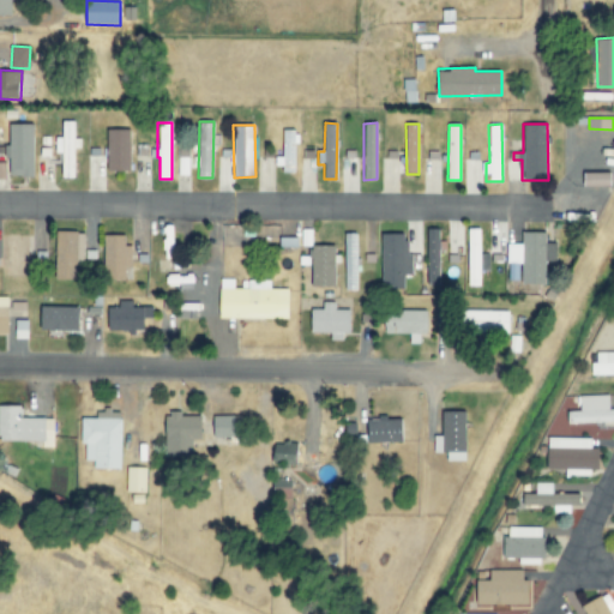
[(130,130),(107,130),(107,172),(131,170),(130,130)]
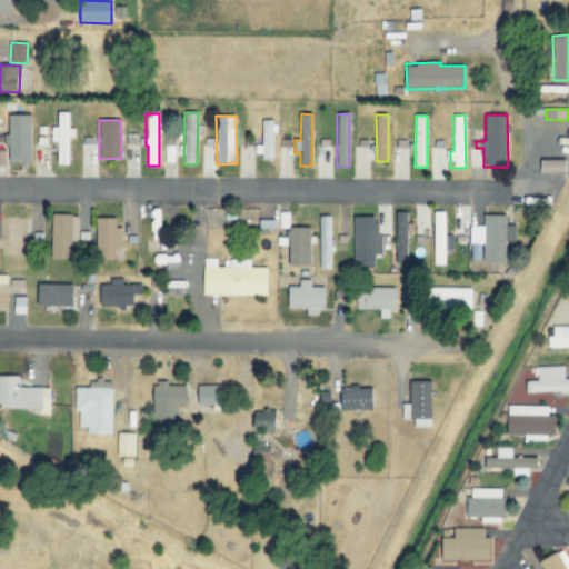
[(275,158),(275,121),(261,121),(261,146),(256,146),(256,158),(275,158)]
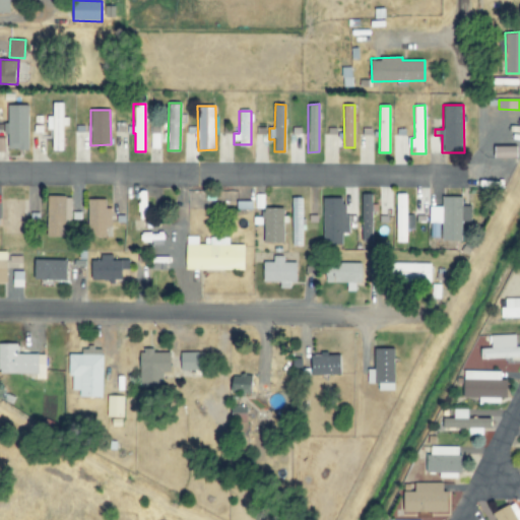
[(159,148),(159,140),(168,141),(168,134),(160,134),(160,127),(151,127),(150,148),(159,148)]
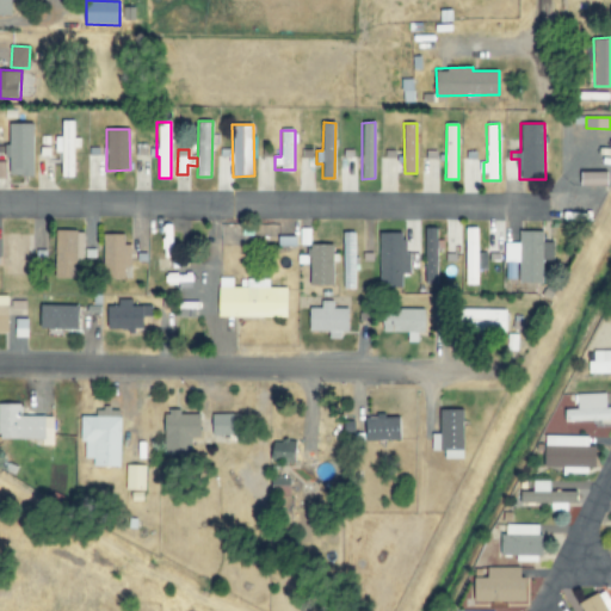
[(582,172),(582,185),(609,185),(609,172),(582,172)]
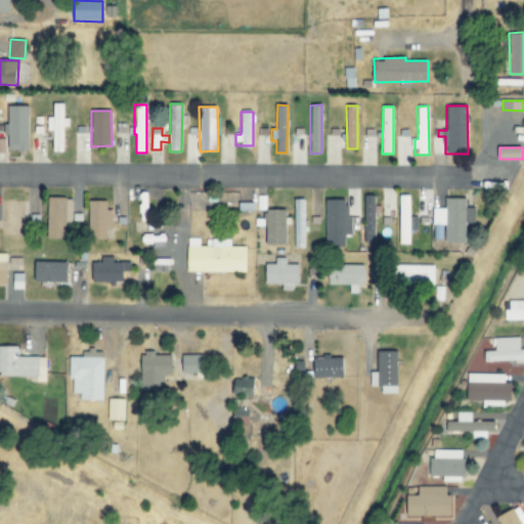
[(376,195),(364,195),(364,243),(375,243),(376,195)]
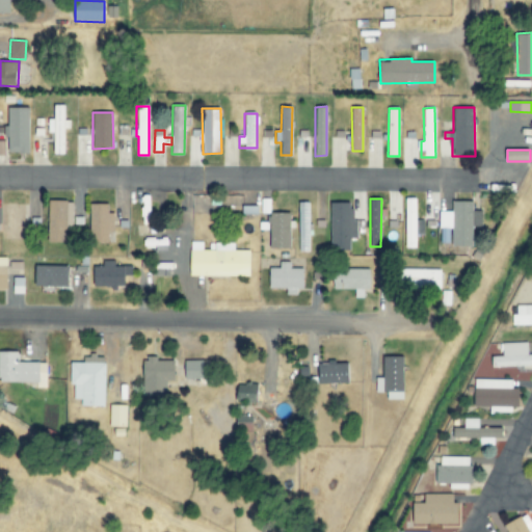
[(406,247),(417,247),(417,198),(406,198),(406,247)]
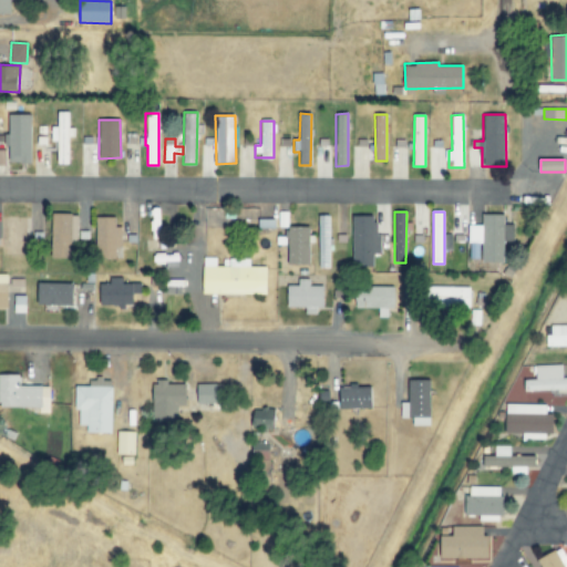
[(71,258),(72,243),(78,244),(79,214),(52,214),(51,258),(71,258)]
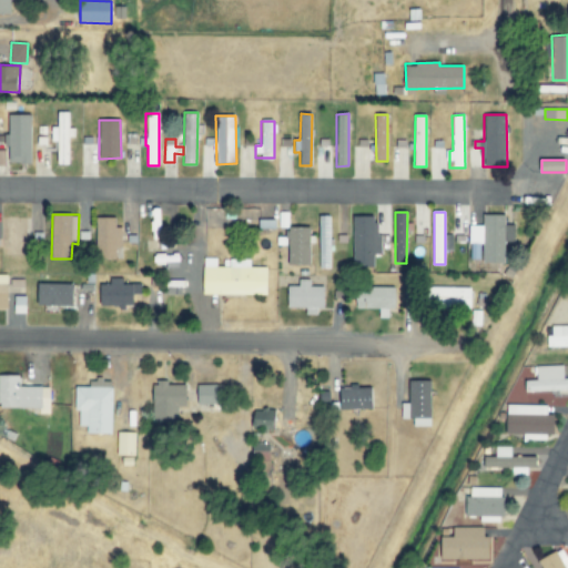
[(505,264),(505,243),(515,242),(515,225),(505,225),(505,214),(483,215),(483,226),(468,226),(469,246),(483,245),(484,264),(505,264)]
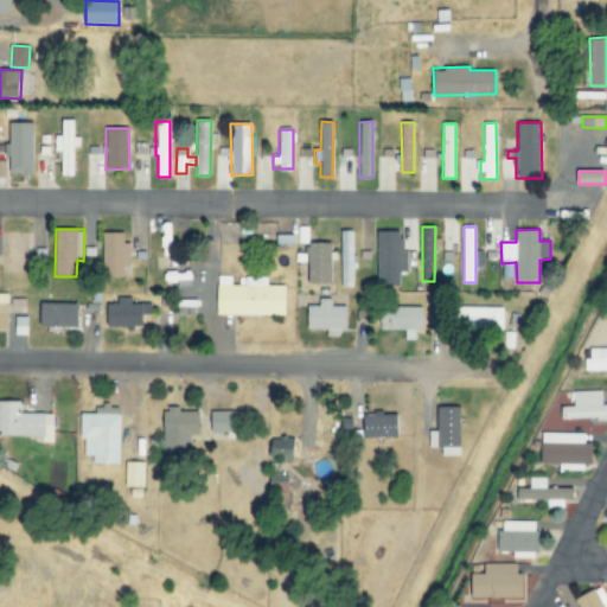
[(406,272),(404,230),(376,230),(377,285),(400,285),(400,272),(406,272)]
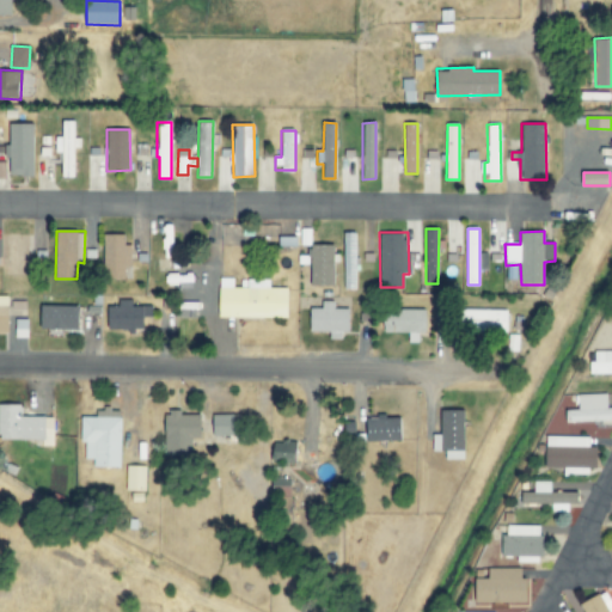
[(343,289),(355,289),(355,233),(344,233),(343,289)]
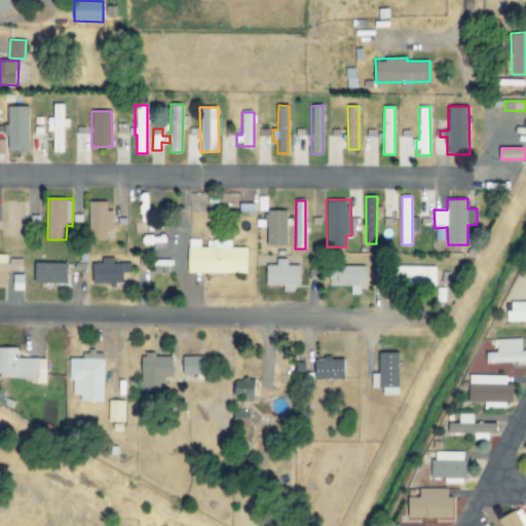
[(108,201),(88,201),(87,238),(107,239),(107,229),(113,230),(113,210),(108,210),(108,201)]
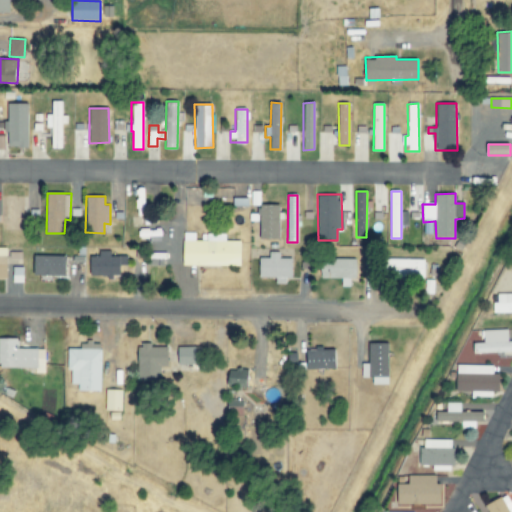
[(279,238),(279,205),(258,205),(258,238),(279,238)]
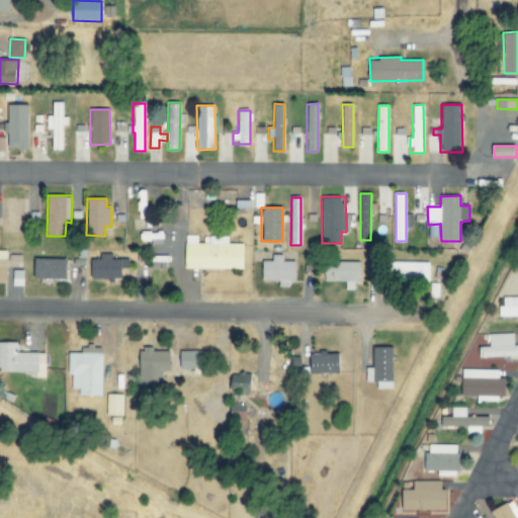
[(185,268),(244,269),(244,243),(228,243),(228,237),(208,236),(208,243),(197,243),(197,235),(186,235),(185,268)]
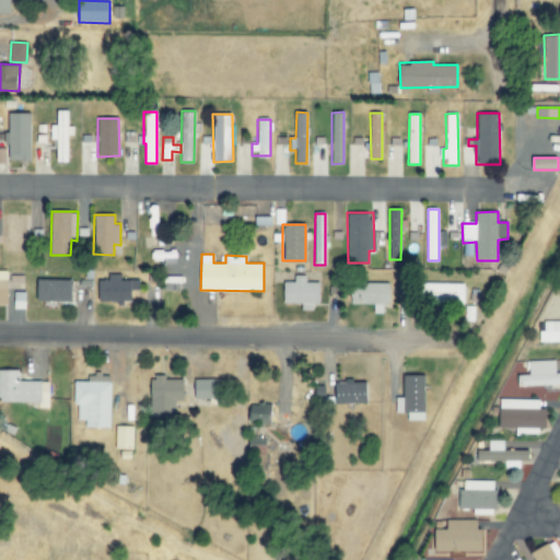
[(98,280),(98,302),(131,302),(131,289),(139,289),(139,280),(121,280),(121,273),(108,273),(108,280),(98,280)]
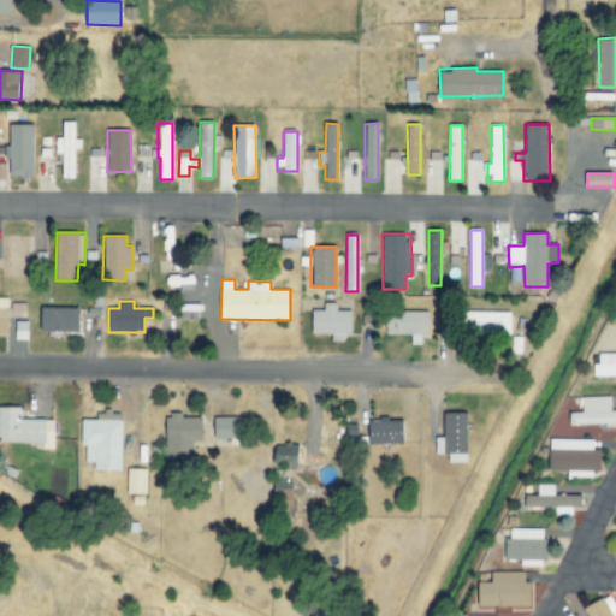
[(351,311),(336,311),(336,303),(324,303),(324,311),(312,309),(312,335),(351,335),(351,311)]
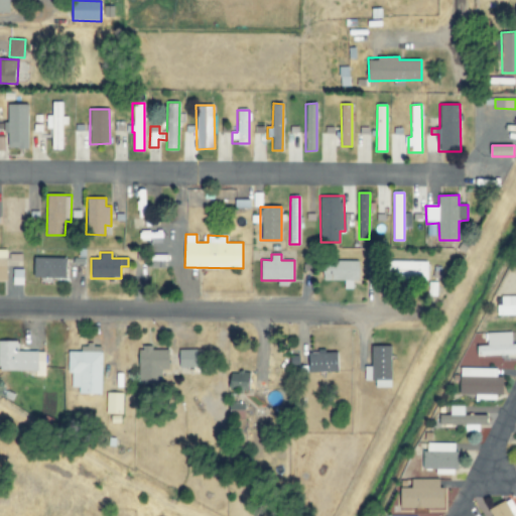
[(33,277),(67,278),(67,258),(34,257),(33,277)]
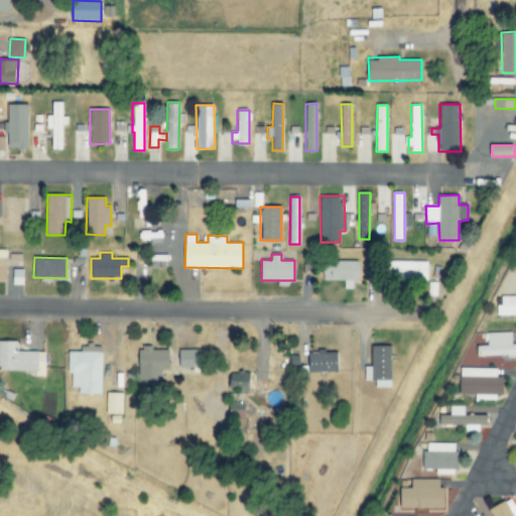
[(324,280),(348,280),(348,288),(353,288),(353,280),(359,281),(360,261),(324,260),(324,280)]
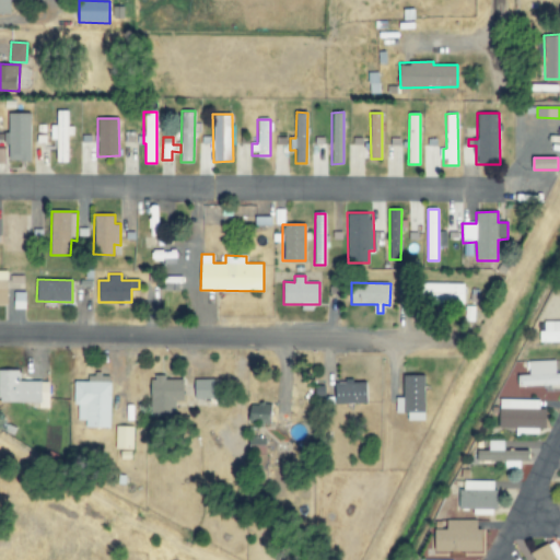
[(465,304),(465,283),(421,282),(421,303),(465,304)]
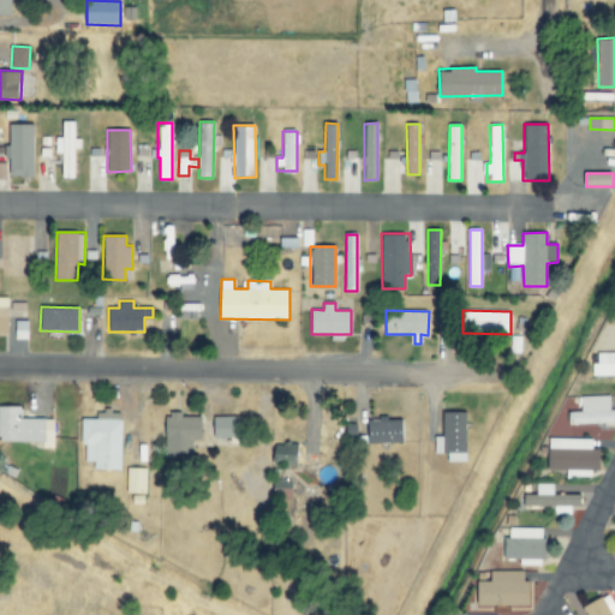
[(614,352),(595,353),(595,376),(614,375),(614,352)]
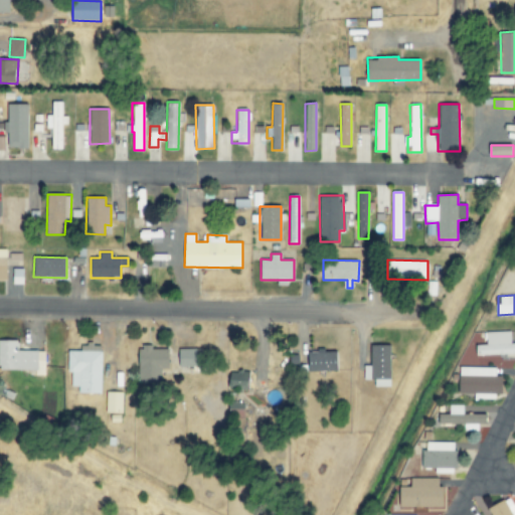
[(475,355),(514,353),(514,343),(511,343),(511,331),(487,332),(487,345),(475,345),(475,355)]
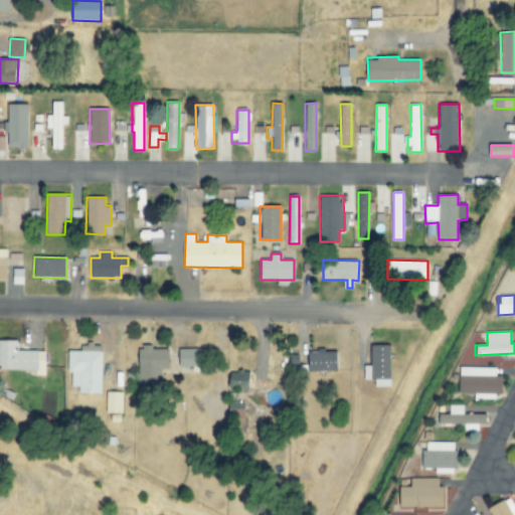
[(17,341),(0,340),(0,369),(35,370),(35,375),(45,375),(45,351),(17,350),(17,341)]
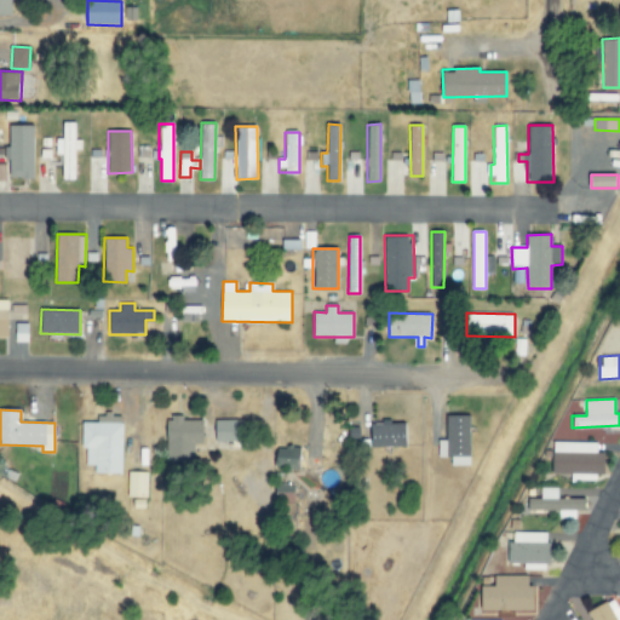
[(81,422),(80,448),(85,448),(85,465),(93,465),(93,472),(121,474),(122,415),(96,414),(96,423),(81,422)]
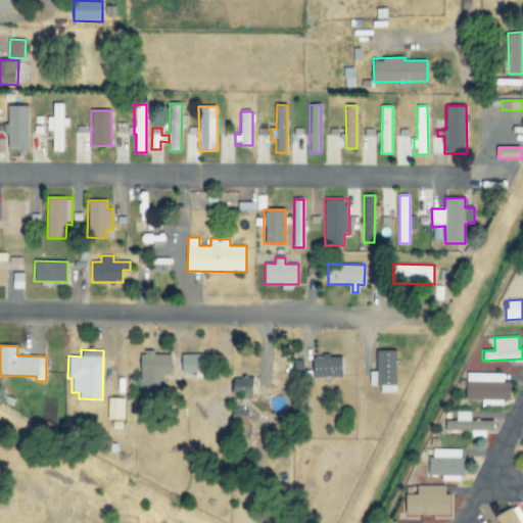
[(397,350),(376,350),(376,371),(370,371),(370,386),(380,386),(380,393),(397,392),(397,350)]
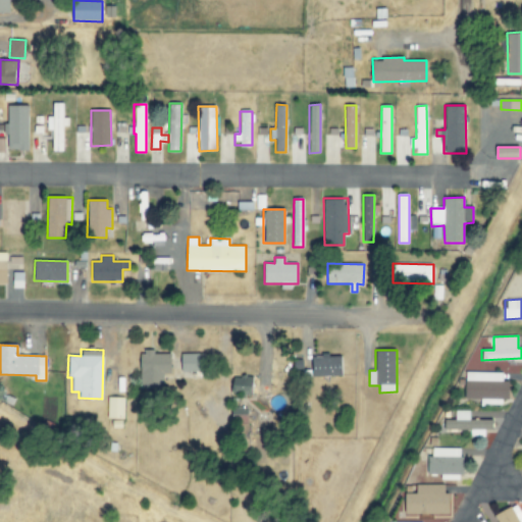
[(168,386),(168,354),(154,353),(154,352),(141,351),(141,386),(168,386)]
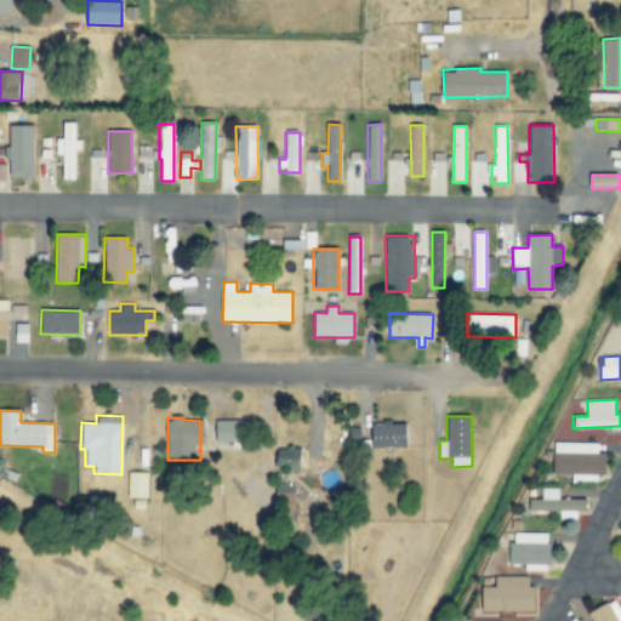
[(216,444),(245,443),(244,420),(216,421),(216,444)]
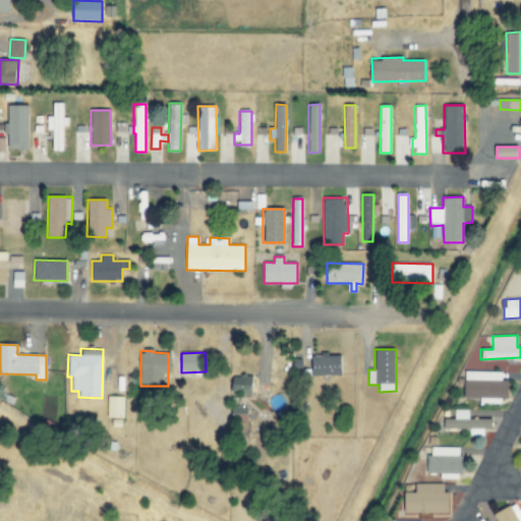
[(311,377),(341,375),(340,354),(310,355),(311,377)]
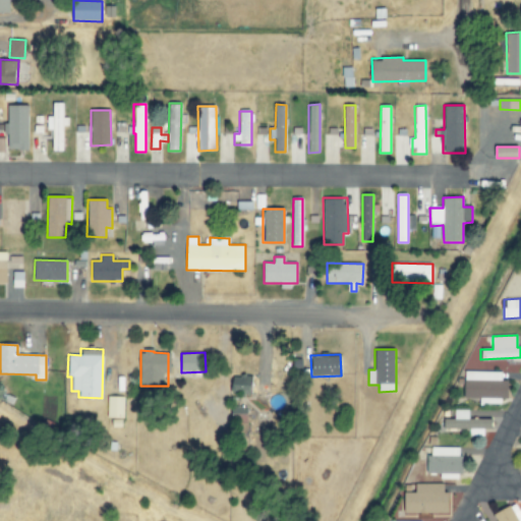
[(509,381),(503,381),(503,372),(465,371),(464,398),(509,398),(509,381)]
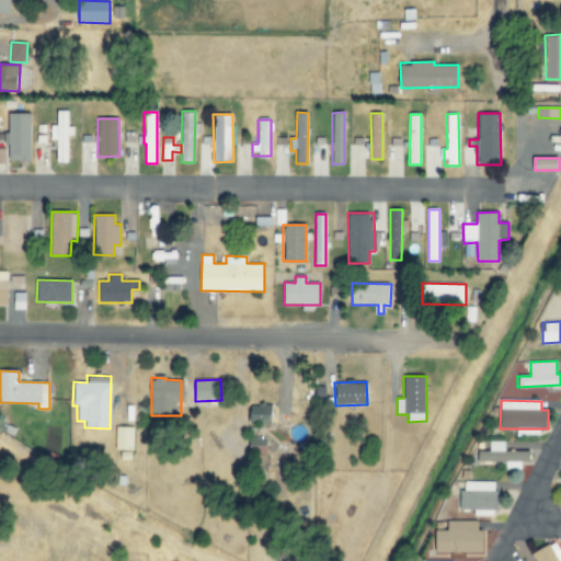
[(250,404),(250,421),(272,422),(273,405),(250,404)]
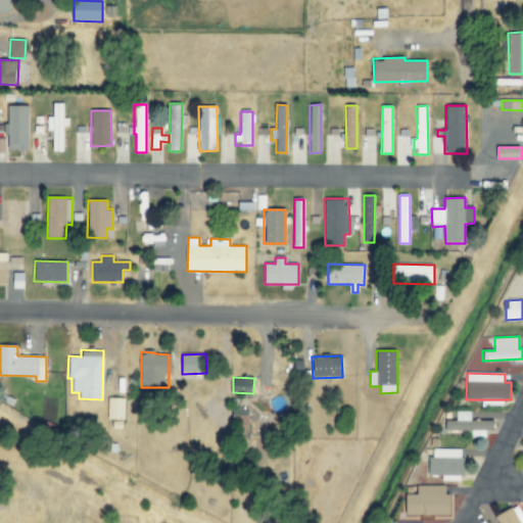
[(124,420),(124,397),(107,397),(106,419),(124,420)]
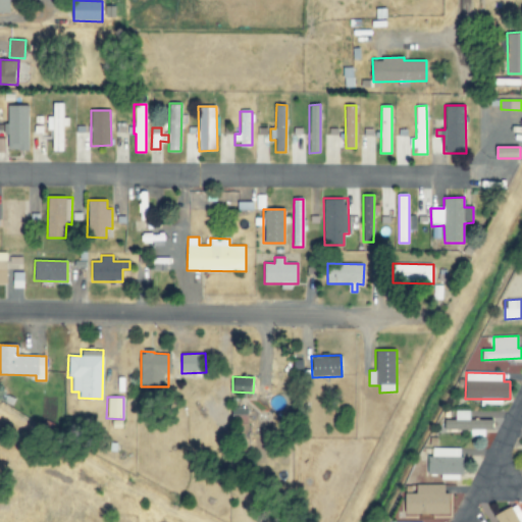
[(445,430),(478,429),(478,420),(470,420),(470,411),(456,411),(456,420),(445,420),(445,430)]
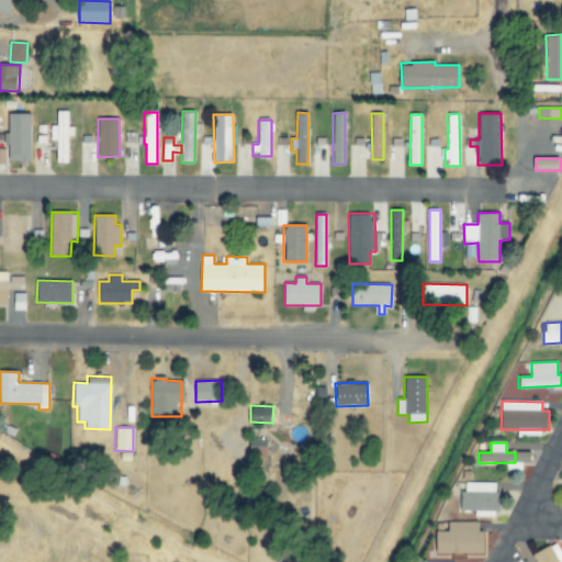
[(498,516),(498,483),(462,482),(462,512),(475,512),(475,516),(498,516)]
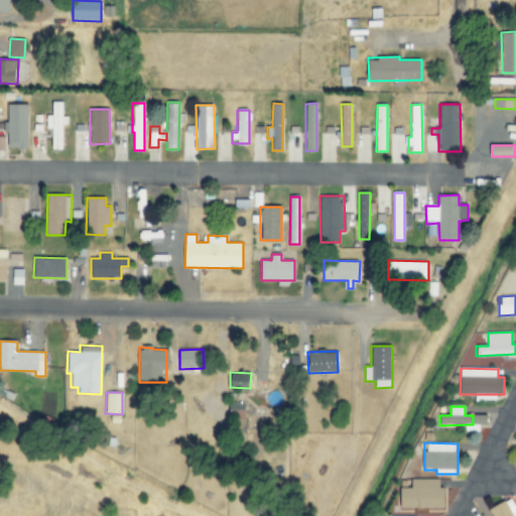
[(440,480),(412,479),(412,488),(402,488),(401,508),(445,509),(445,488),(440,488),(440,480)]
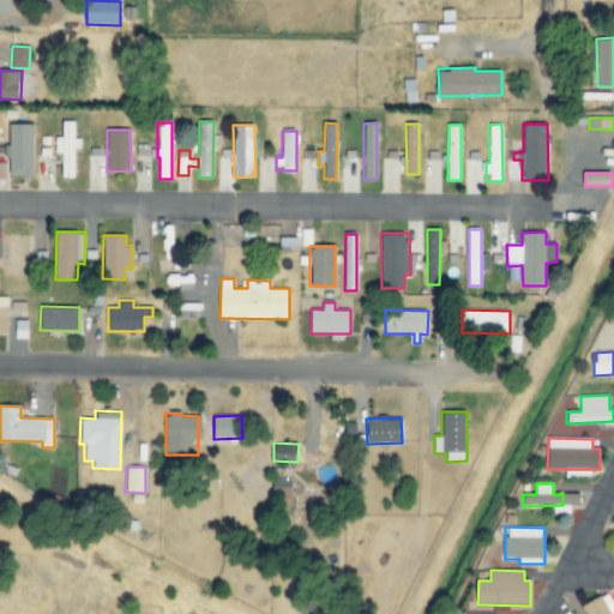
[(613,613),(601,595),(581,608),(584,613),(613,613)]
